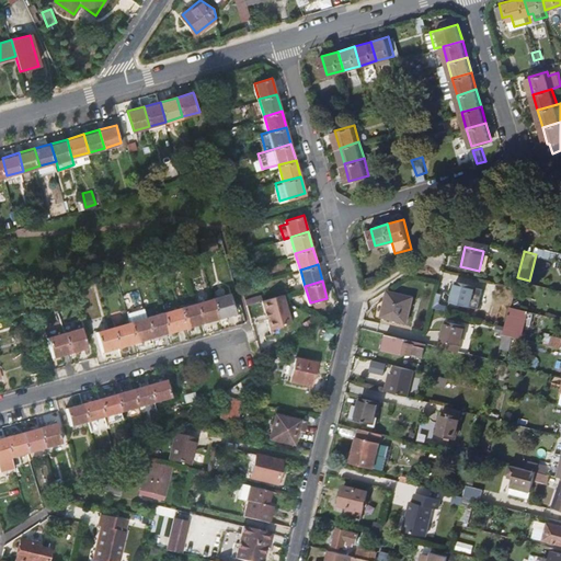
[(474,285),(457,281),(451,300),(470,305),(474,285)]
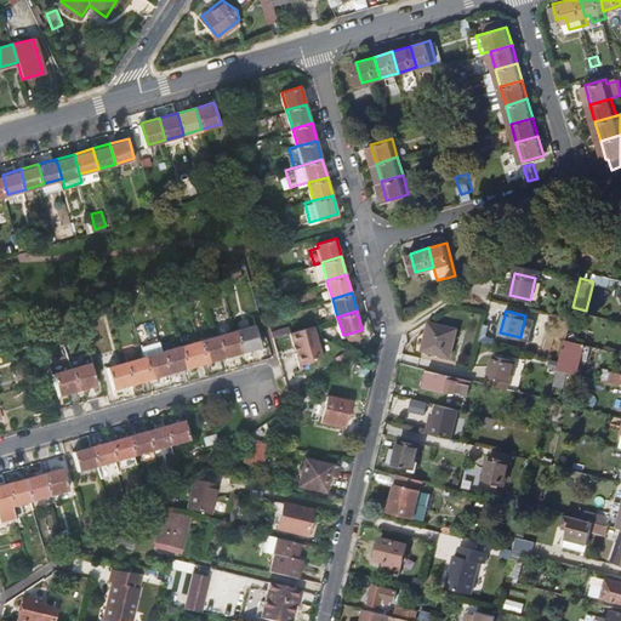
[(455,325),(428,318),(421,343),(437,347),(436,351),(448,354),(455,325)]
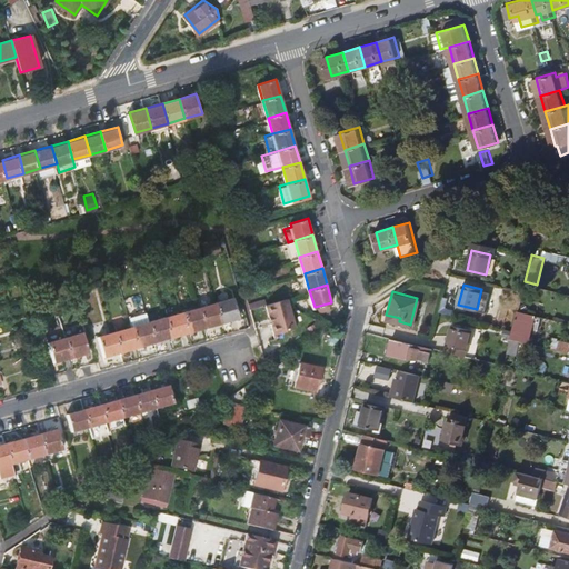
[(289,296),(267,302),(270,312),(272,312),(275,320),(272,321),(276,331),(278,331),(297,326),(289,296)]
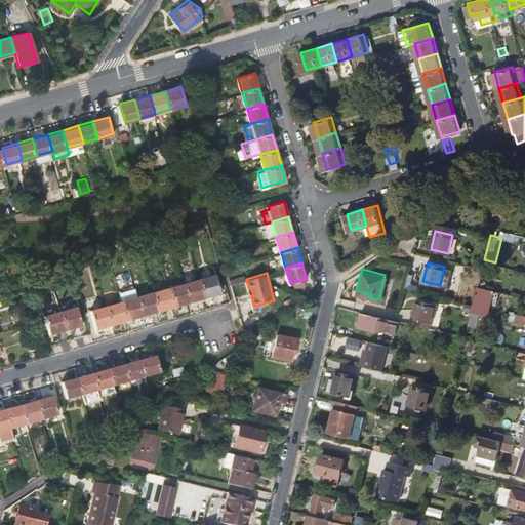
[(218,274),(202,278),(207,295),(224,291),(218,274)]
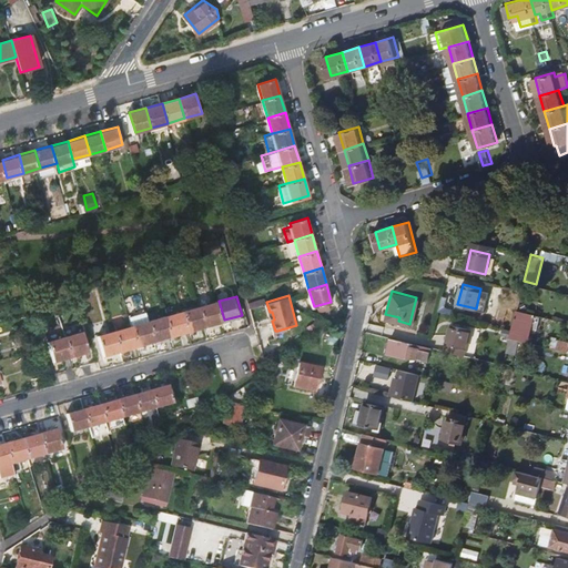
[(208,325),(224,320),(219,301),(202,306),(208,325)]
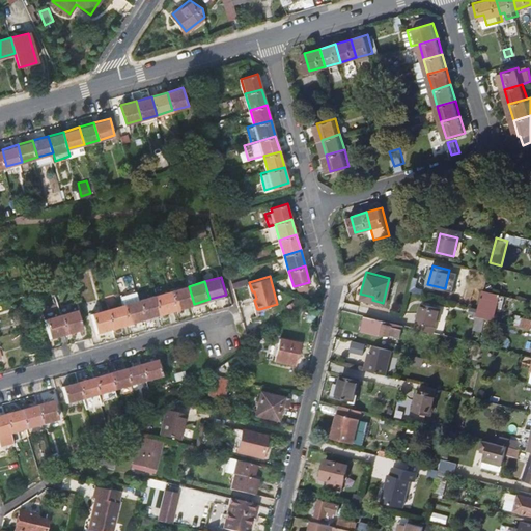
[(178,308),(194,304),(189,286),(174,290),(178,308)]
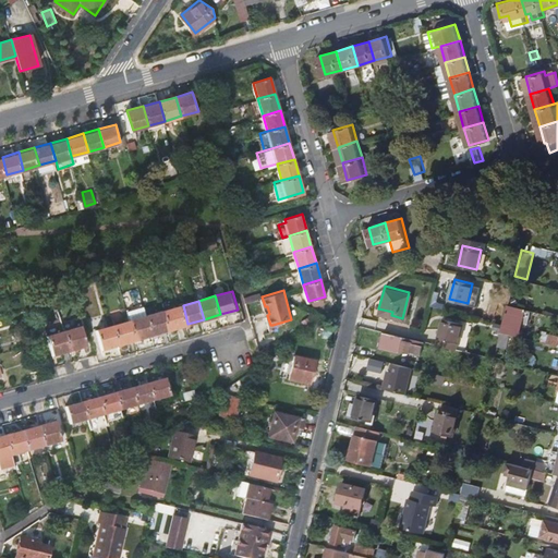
[(518,335),(524,307),(508,303),(501,330),(518,335)]
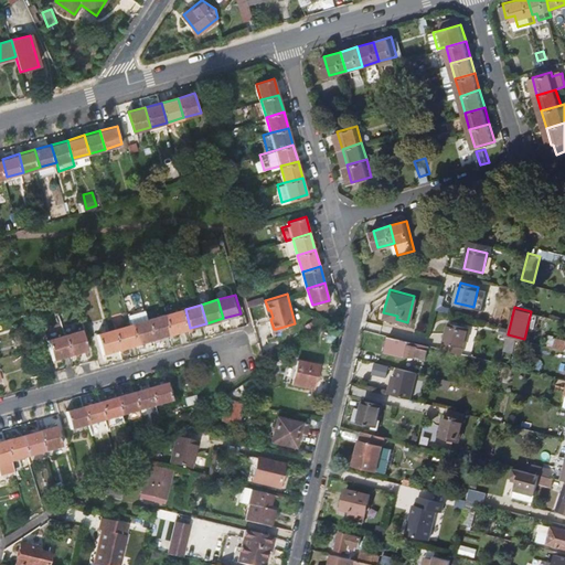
[(173,332),(190,328),(185,309),(168,313),(173,332)]
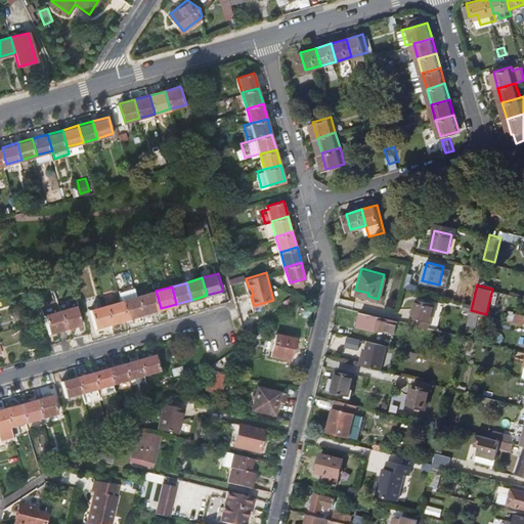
[(145,313),(161,308),(156,291),(140,295),(145,313)]
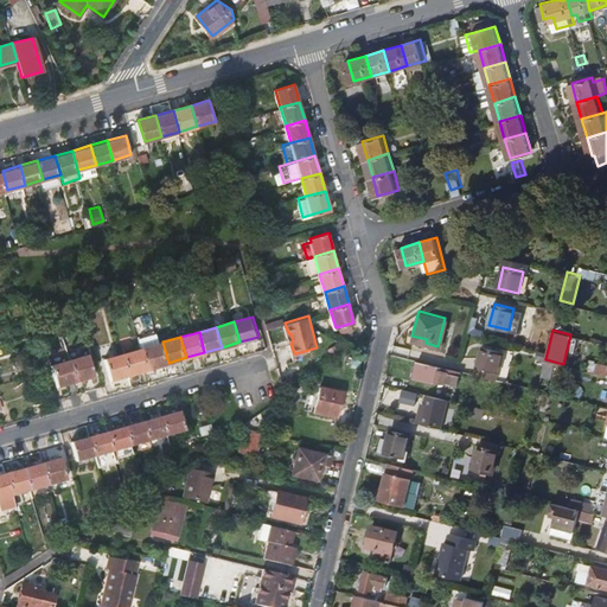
[(149,368),(168,363),(163,342),(144,347),(149,368)]
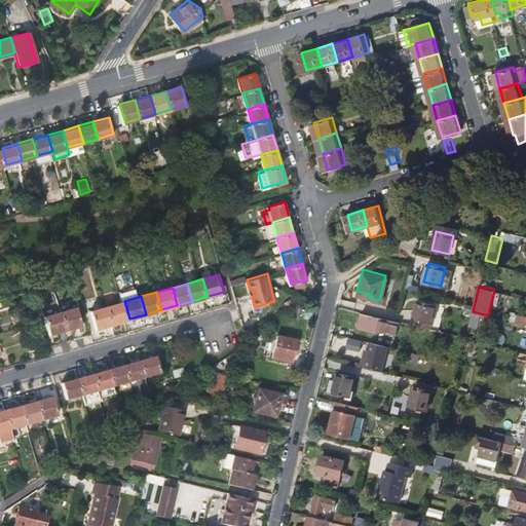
[(123,297),(108,301),(109,305),(114,323),(129,318),(124,301),(123,297)]
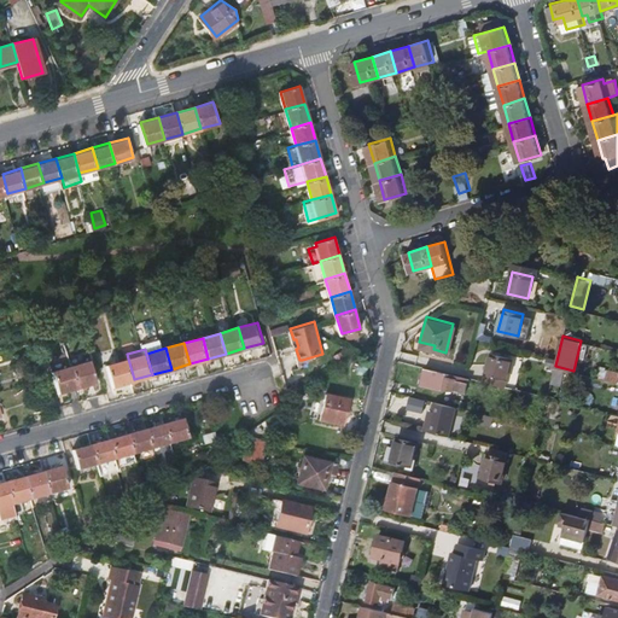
[(506,385),(507,377),(513,355),(491,350),(484,379),(506,385)]
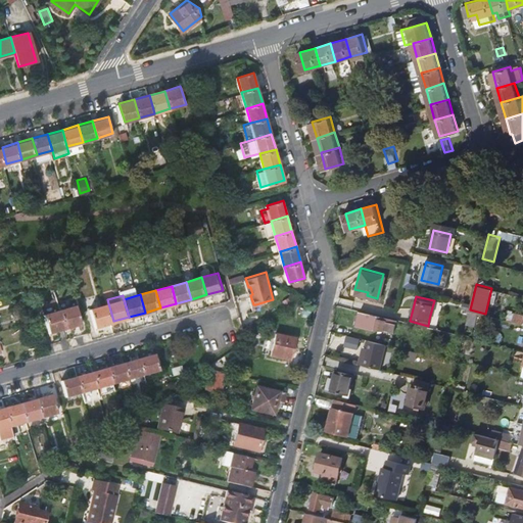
[(440,302),(434,300),(429,319),(435,321),(440,302)]
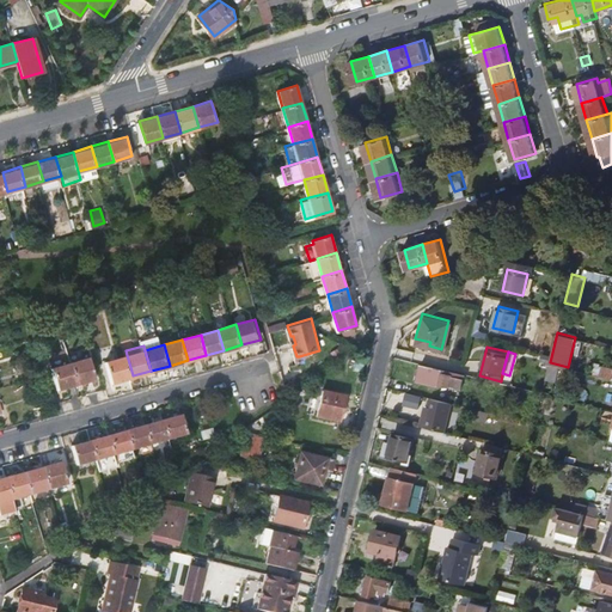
[(73,361),(71,354),(54,359),(55,366),(73,361)]
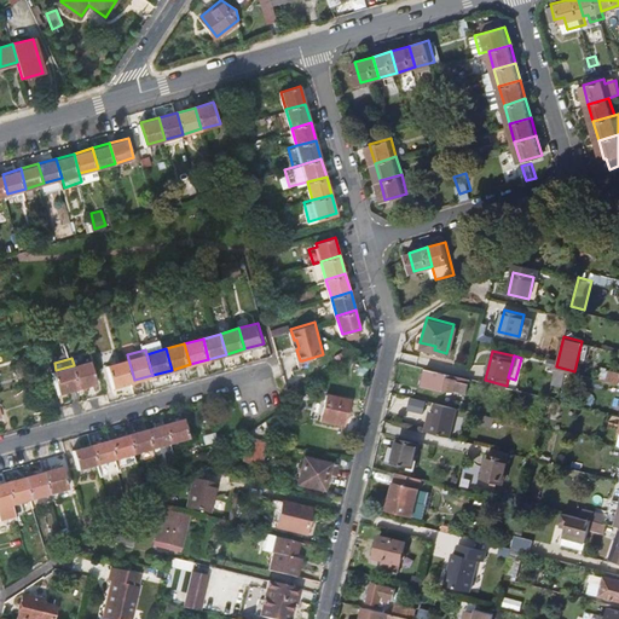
[(116,386),(134,380),(128,359),(110,365),(116,386)]
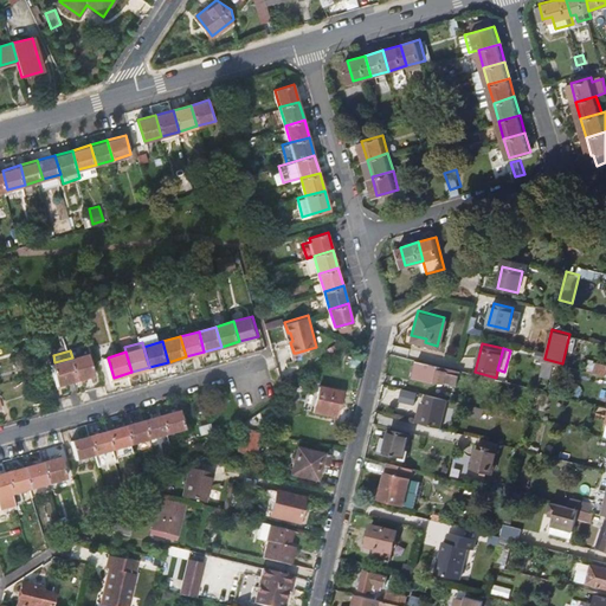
[(91,353),(72,358),(78,378),(97,373),(91,353)]
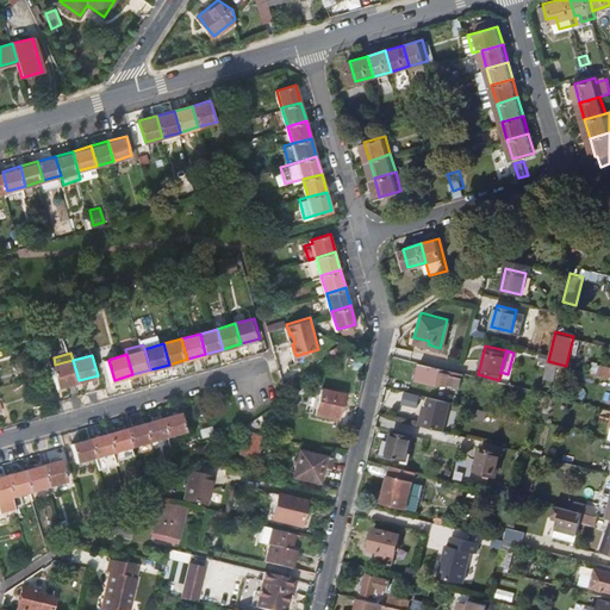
[(61,386),(79,380),(73,360),(55,365),(61,386)]
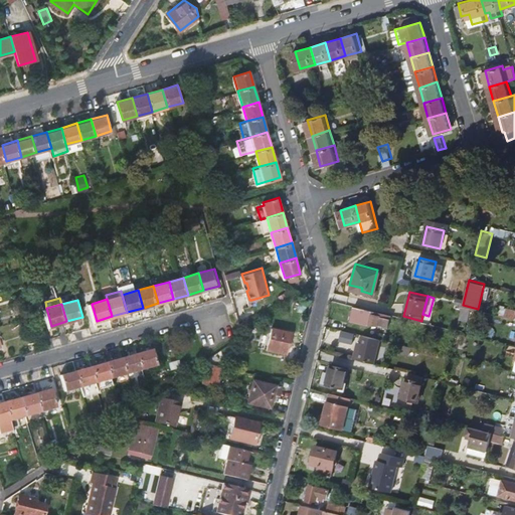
[(379,314),(380,310),(353,304),(350,319),(376,325),(376,322),(387,325),(389,317),(379,314)]
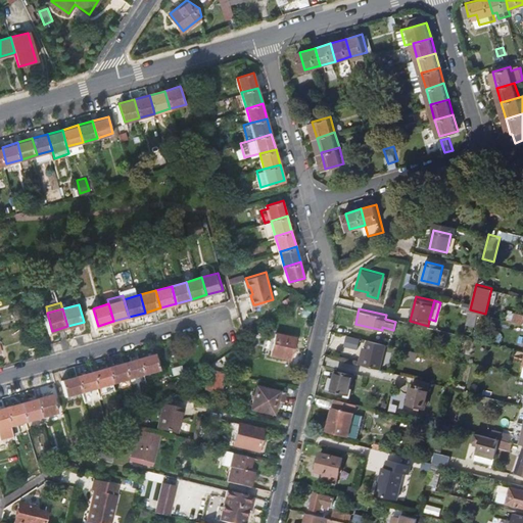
[(292,336),(274,332),(269,352),(287,358),(292,336)]
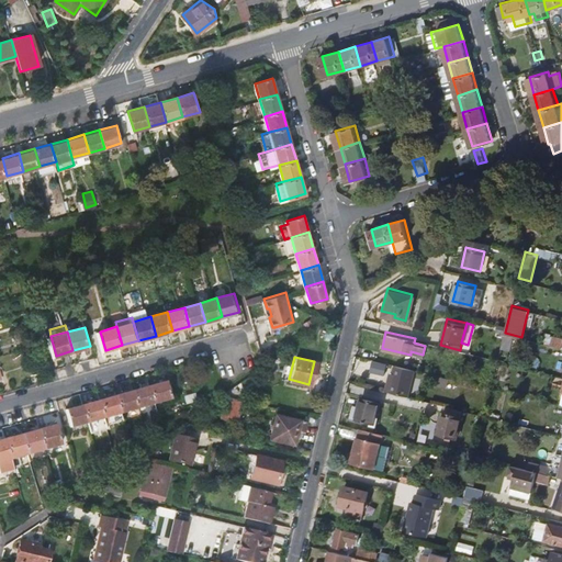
[(381,360),(367,357),(364,364),(379,368),(381,360)]
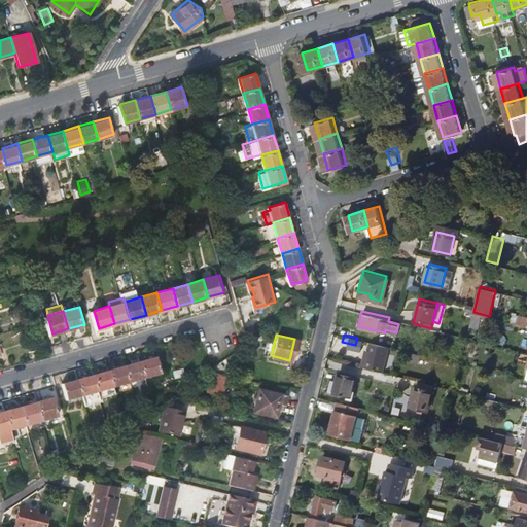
[(367,347),(362,364),(382,370),(388,345),(370,340),(367,347)]
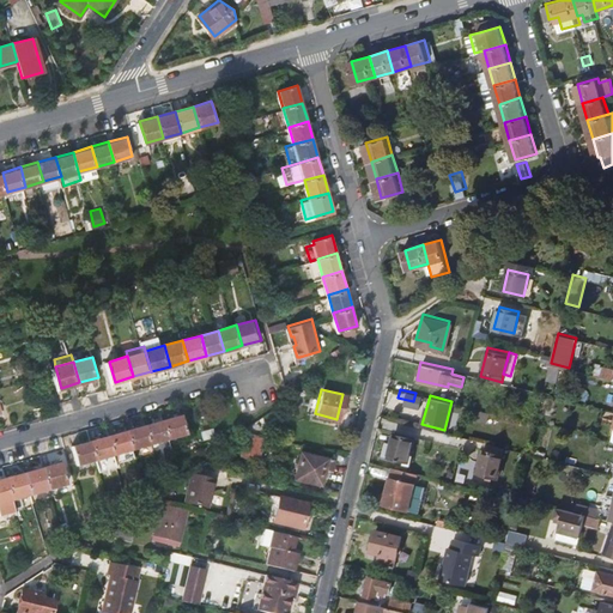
[(423,402),(418,423),(422,424),(428,404),(423,402)]
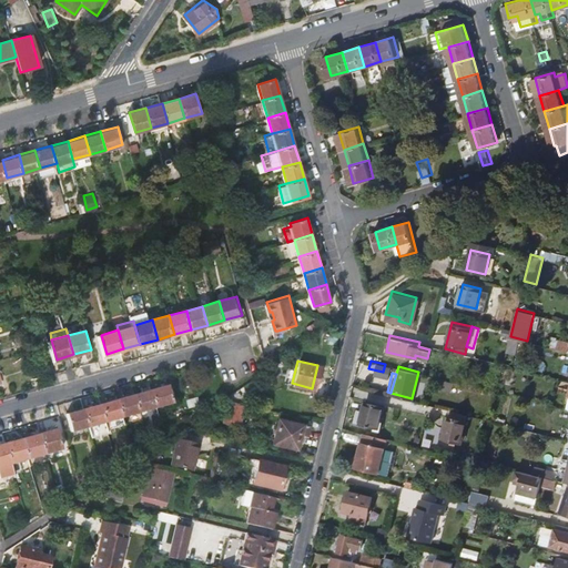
[(172,381),(154,386),(159,403),(176,398),(172,381)]
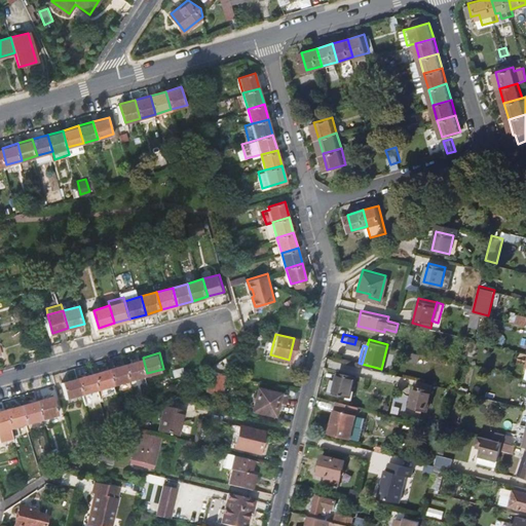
[(143,358),(127,362),(132,377),(147,373),(143,358)]
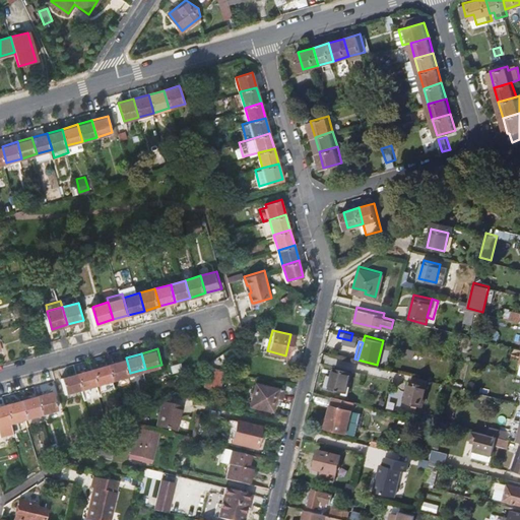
[(111,362),(116,377),(122,376),(123,380),(132,378),(130,373),(126,358),(111,362)]
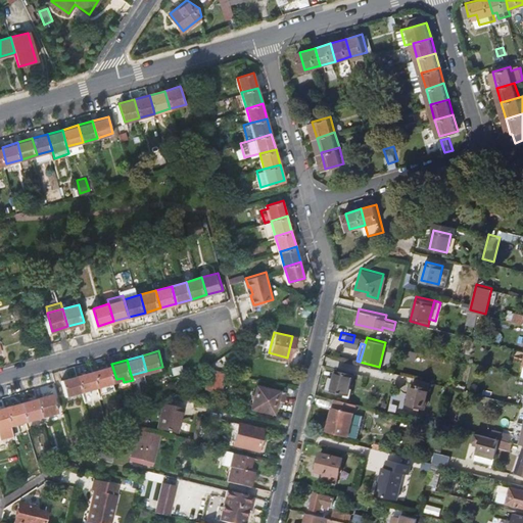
[(100,384),(116,379),(111,364),(96,368),(100,384)]
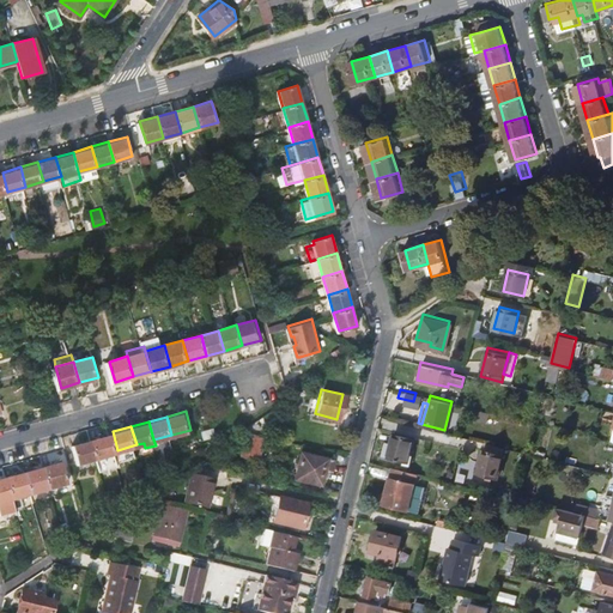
[(266,461),(272,436),(249,430),(243,456),(266,461)]
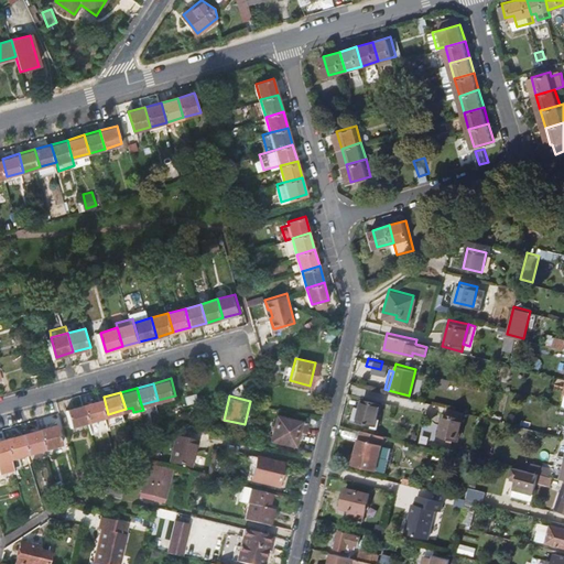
[(108,414),(104,397),(87,402),(91,419),(95,430),(111,425),(108,414)]
